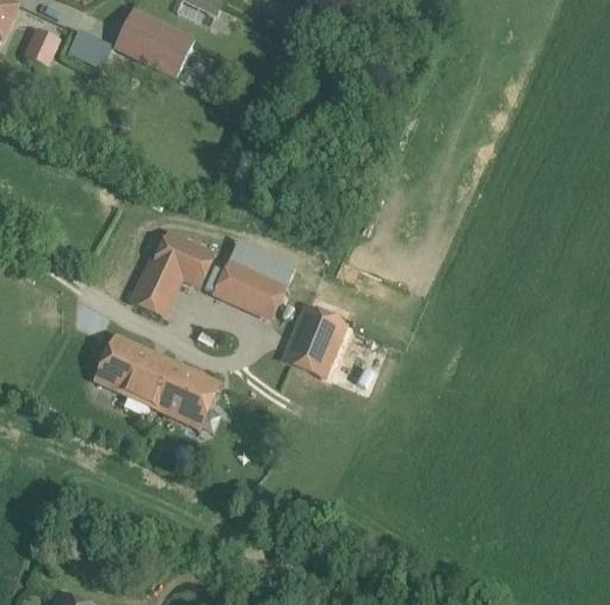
[(20,5),(11,0),(0,0),(0,13),(13,20),(20,5)]
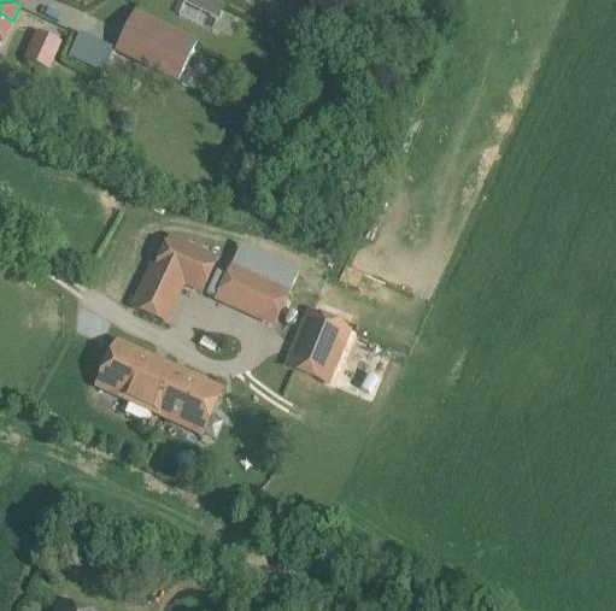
[(176,77),(197,36),(134,5),(113,46),(176,77)]
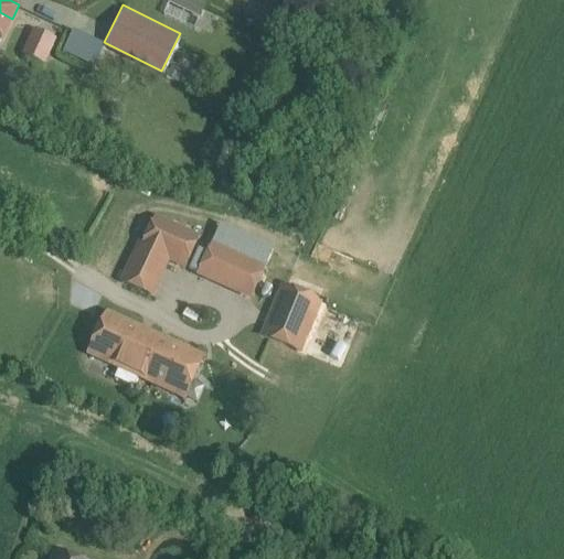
[(0,35),(3,38),(12,19),(0,12),(0,35)]
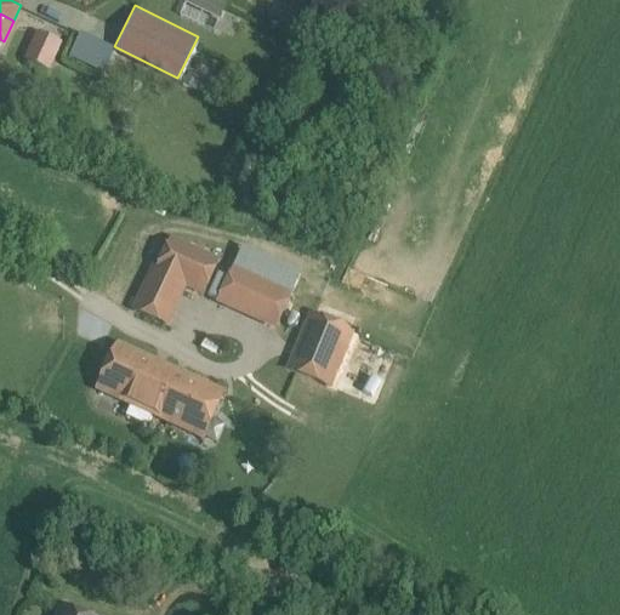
[(62,40),(41,32),(29,60),(49,68),(62,40)]
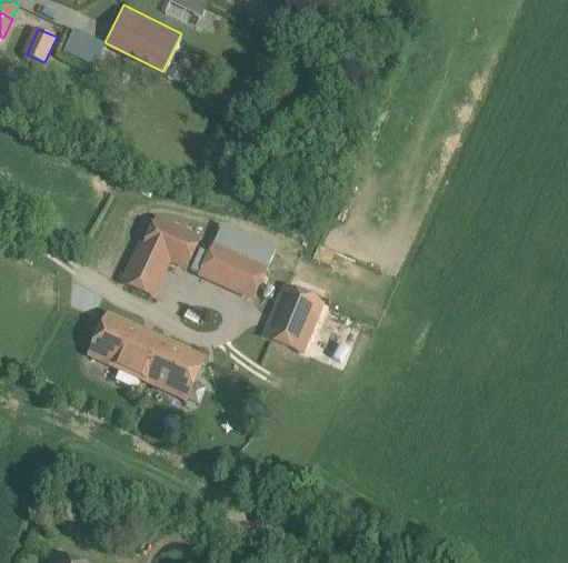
[(200,237),(159,217),(147,244),(147,245),(171,257),(188,264),(200,237)]
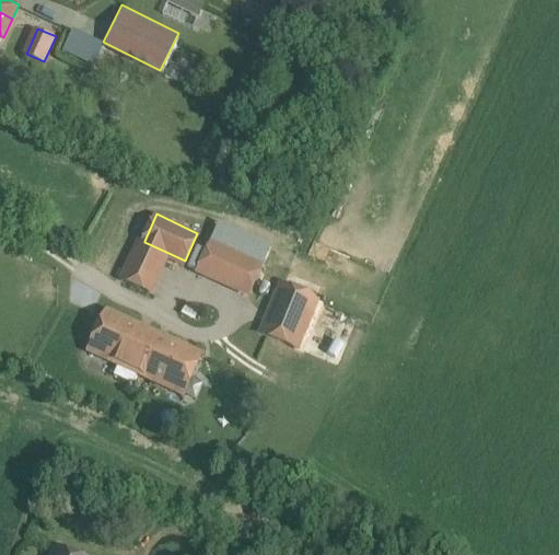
[(169,253),(144,242),(144,241),(141,239),(124,276),(152,289),(169,253)]
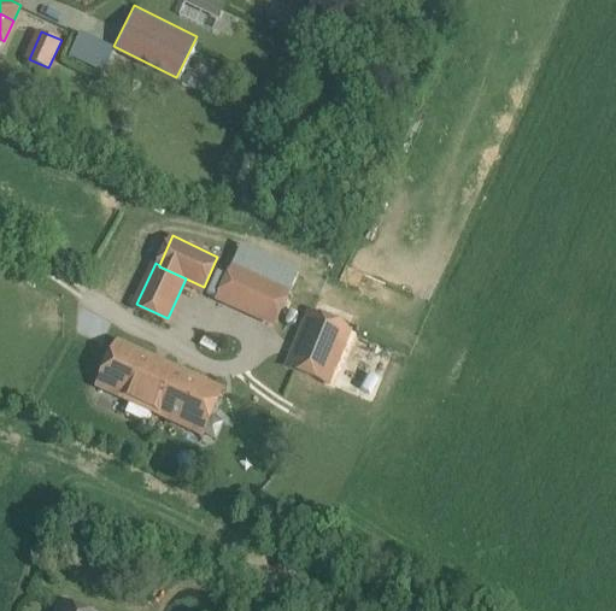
[(291,289),(234,264),(220,294),(276,321),(291,289)]
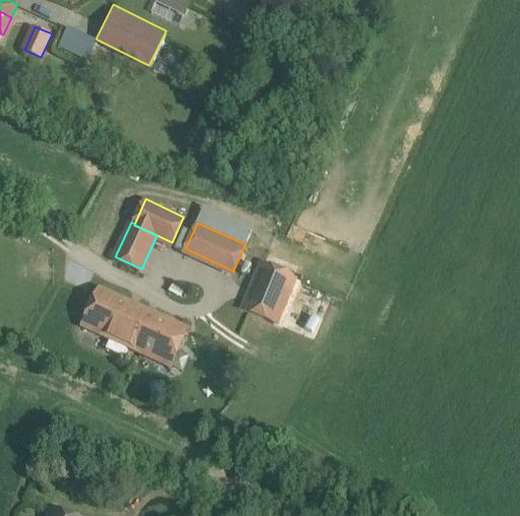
[(294,275),(265,263),(245,307),(276,321),(294,275)]
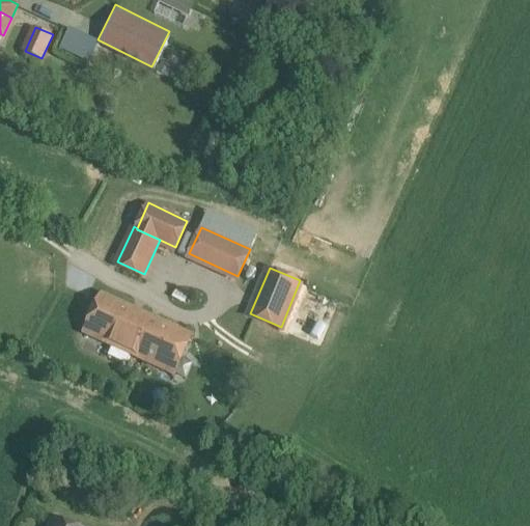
[(162,321),(103,295),(86,329),(114,342),(109,354),(128,362),(133,351),(145,356),(162,321)]
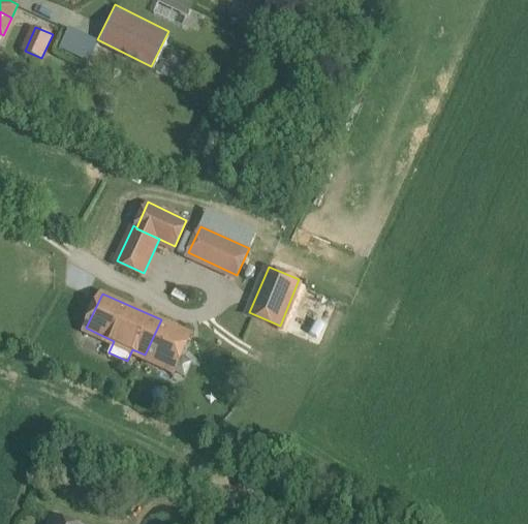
[(191,334),(161,319),(145,355),(175,369),(191,334)]
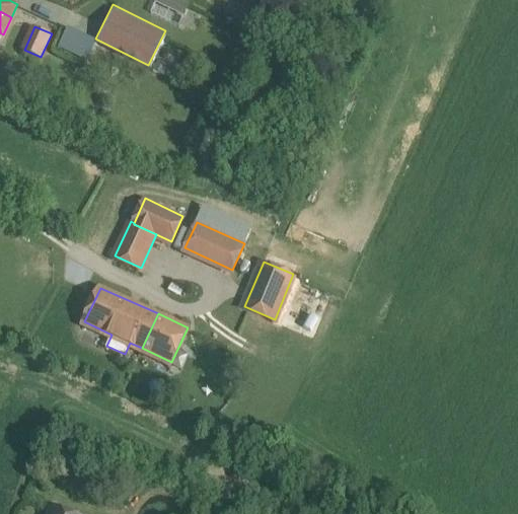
[(209,409),(201,414),(206,421),(214,416),(209,409)]
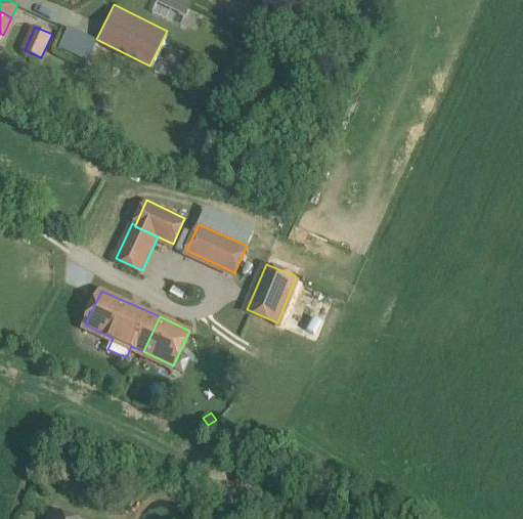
[(77,518),(53,510),(49,518),(77,518)]
